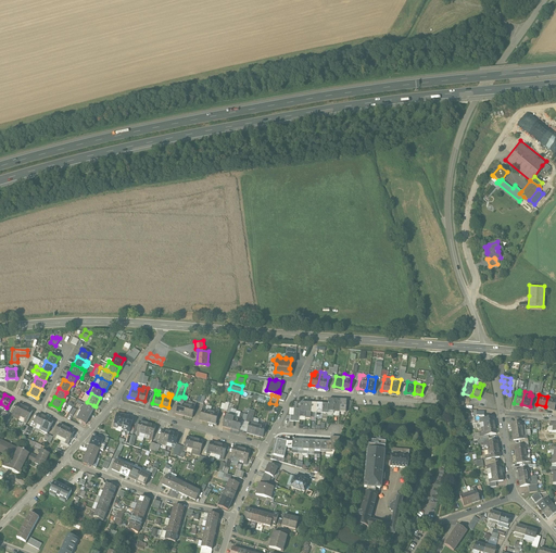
[(185,398),(179,397),(178,399),(176,410),(184,412),(187,402),(188,399),(185,398)]
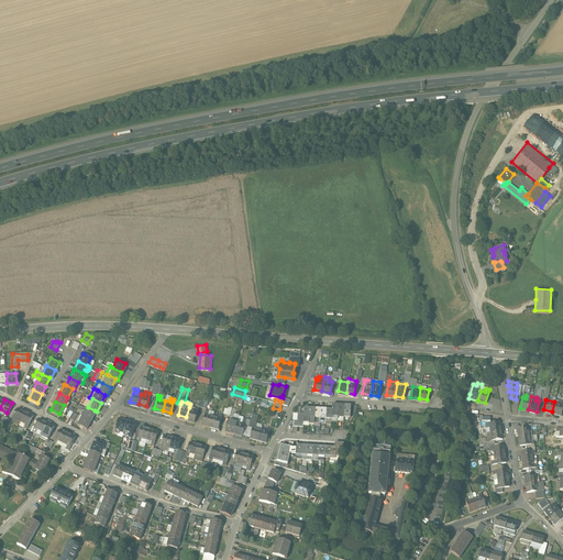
[(470,404),(462,402),(462,406),(465,406),(464,409),(470,410),(471,408),(470,407),(470,404)]
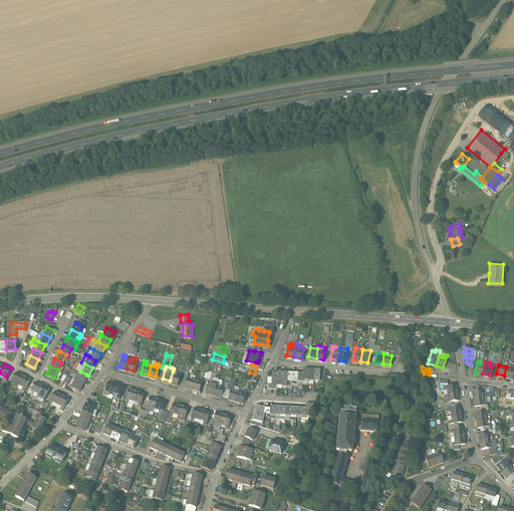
[(513,367),(506,366),(504,375),(511,377),(513,367)]
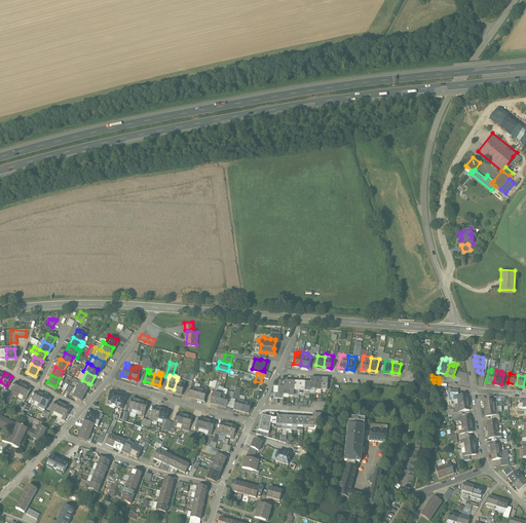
[(181,381),(177,380),(174,389),(182,391),(185,379),(182,378),(181,381)]
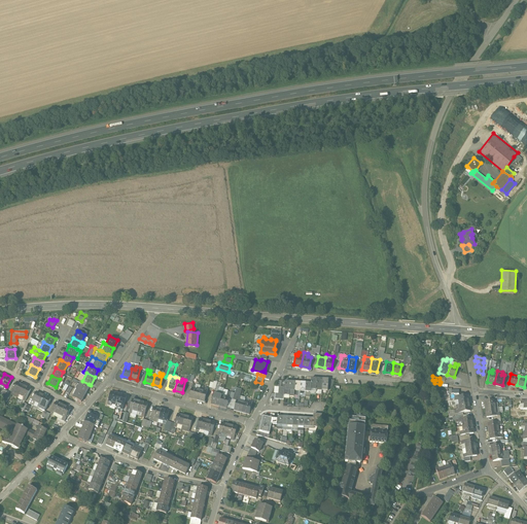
[(24,383),(16,380),(12,389),(20,392),(24,383)]
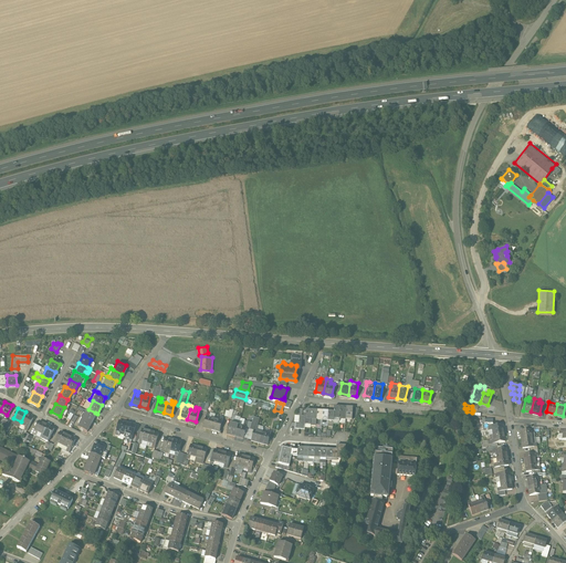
[(88,409),(86,408),(82,416),(91,420),(95,413),(88,409)]
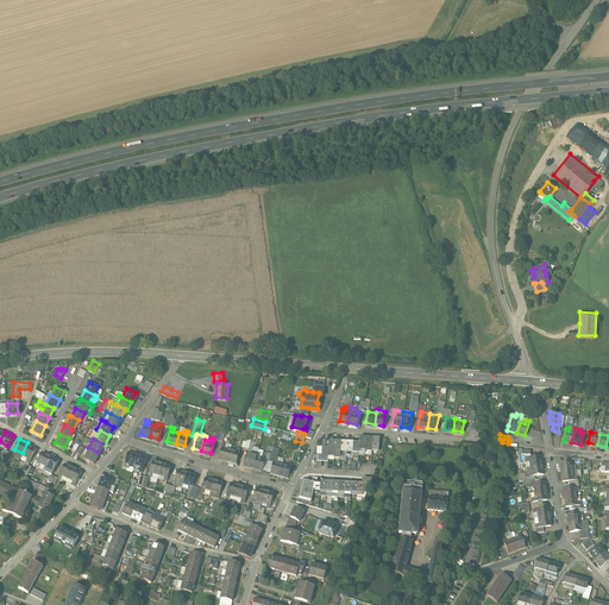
[(232,443),(223,441),(219,455),(227,459),(231,447),(232,443)]
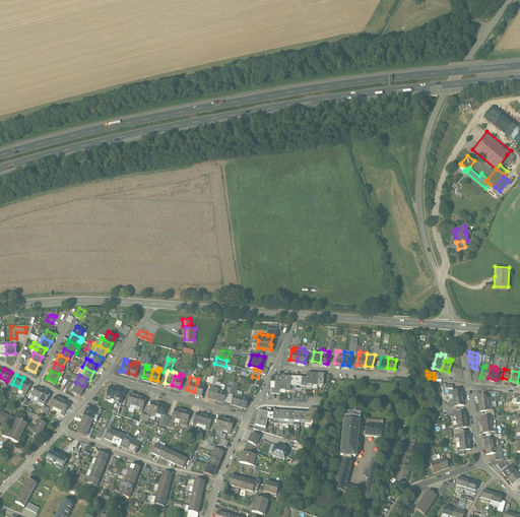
[(30,382),(23,378),(19,387),(25,390),(30,382)]
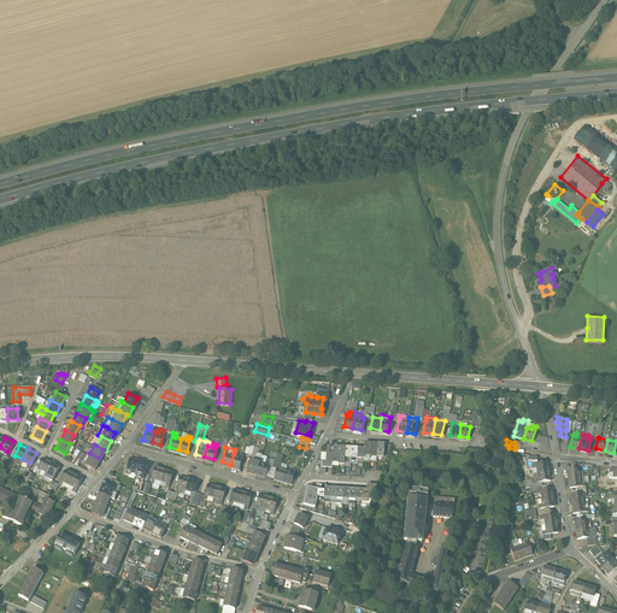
[(275,458),(270,476),(274,477),(277,465),(278,461),(278,459),(280,452),(276,451),(275,458)]
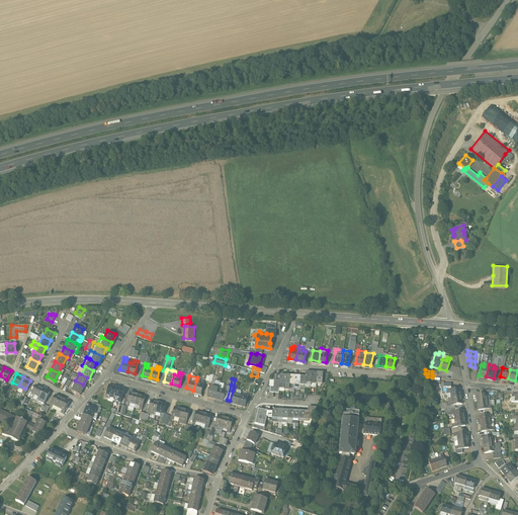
[(200,381),(196,380),(193,391),(200,393),(204,379),(201,379),(200,381)]
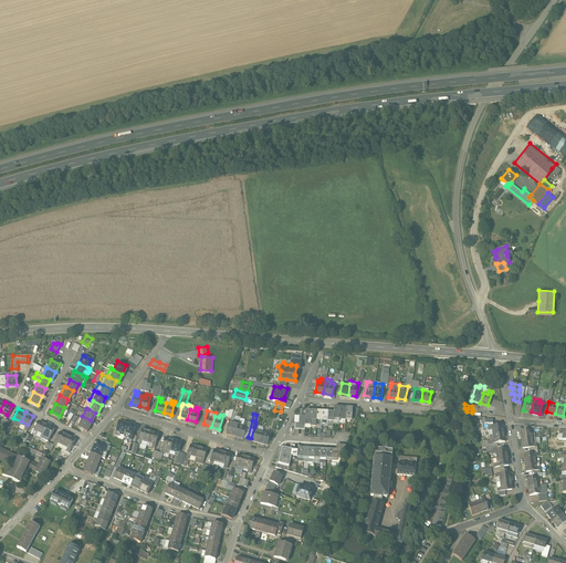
[(91,420),(82,416),(77,425),(86,429),(91,420)]
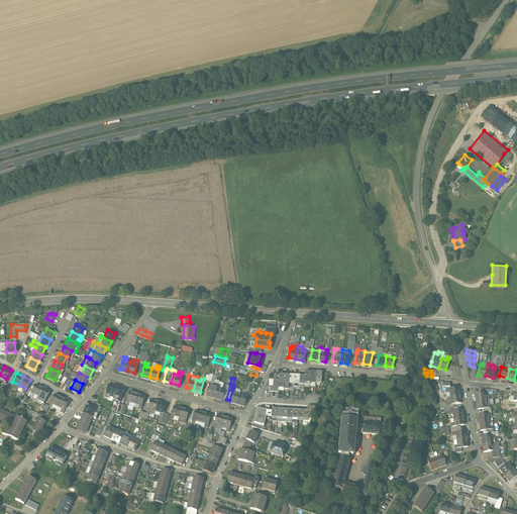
[(217,386),(213,385),(214,382),(211,381),(207,394),(215,396),(217,386)]
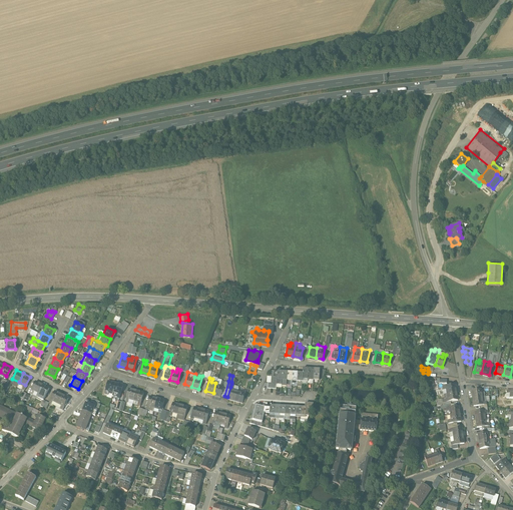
[(42,383),(35,379),(31,388),(38,392),(42,383)]
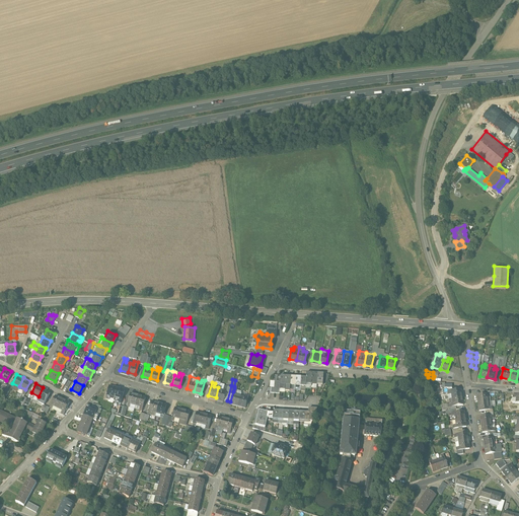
[(117,385),(109,383),(106,392),(114,394),(117,385)]
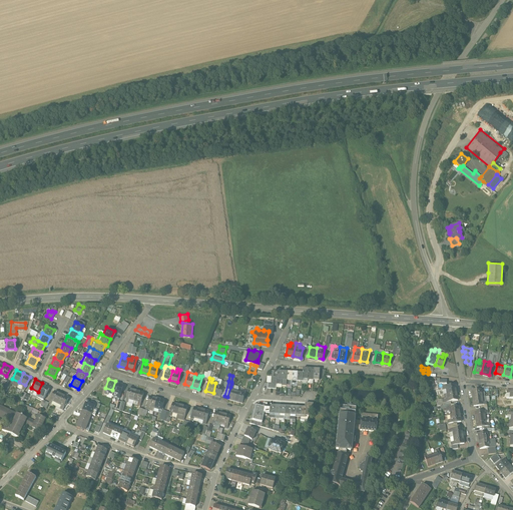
[(122,383),(115,381),(112,390),(112,393),(116,394),(117,391),(120,392),(122,383)]
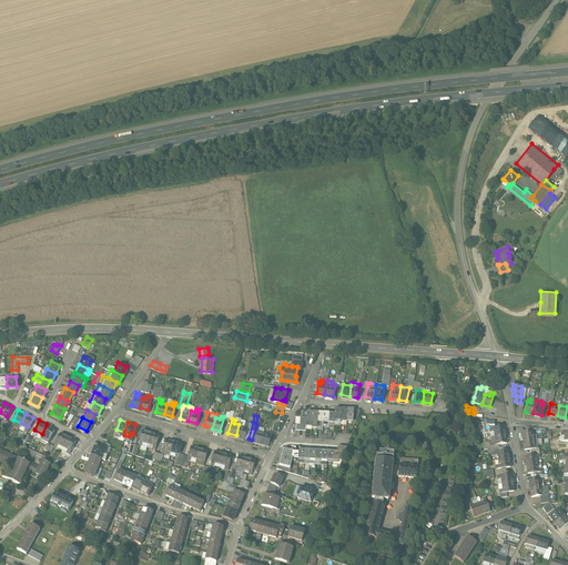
[(244,426),(239,424),(236,435),(244,437),(247,427),(249,423),(245,422),(244,426)]
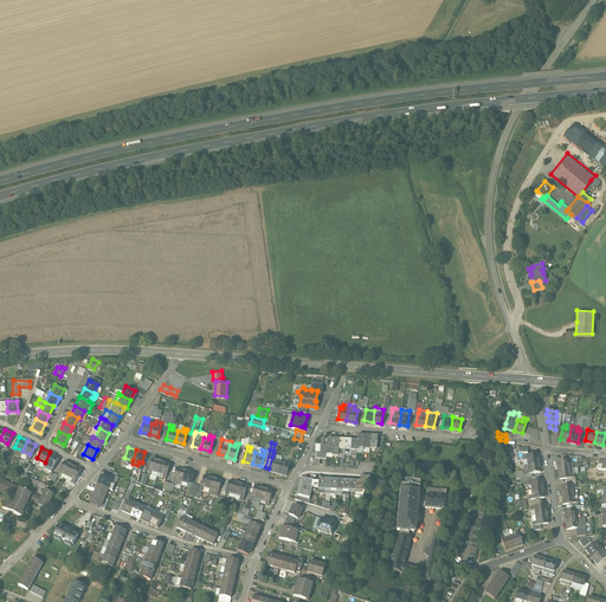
[(58,455),(50,452),(45,463),(52,466),(58,455)]
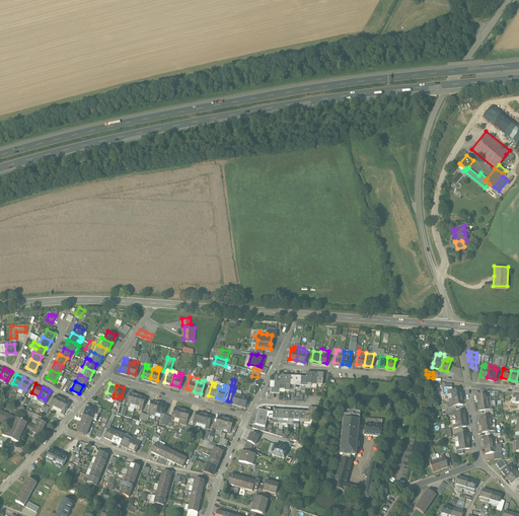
[(460,387),(451,389),(451,392),(448,392),(449,397),(452,396),(461,395),(460,387)]
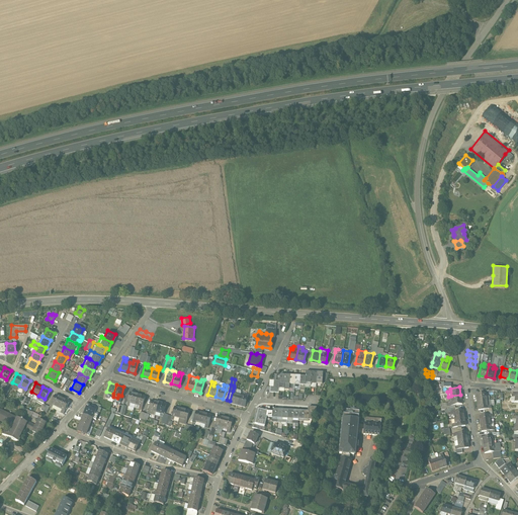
[(236,392),(233,391),(230,401),(238,403),(240,393),(241,389),(237,388),(236,392)]
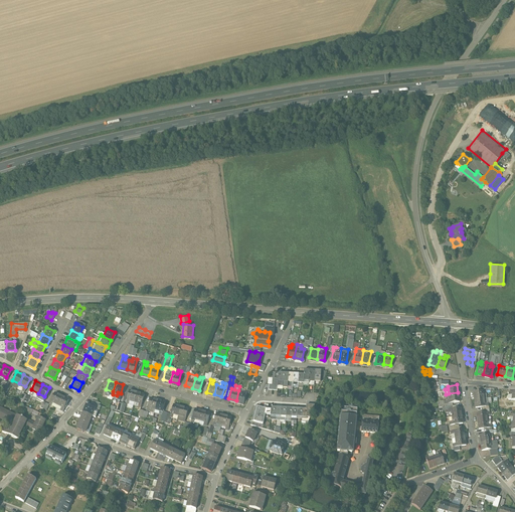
[(137,389),(129,387),(126,399),(129,400),(130,397),(134,399),(137,389)]
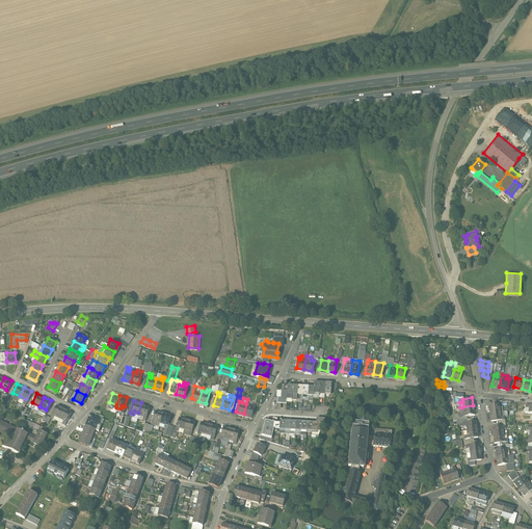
[(499,401),(488,403),(489,411),(500,410),(503,408),(503,404),(500,404),(499,401)]
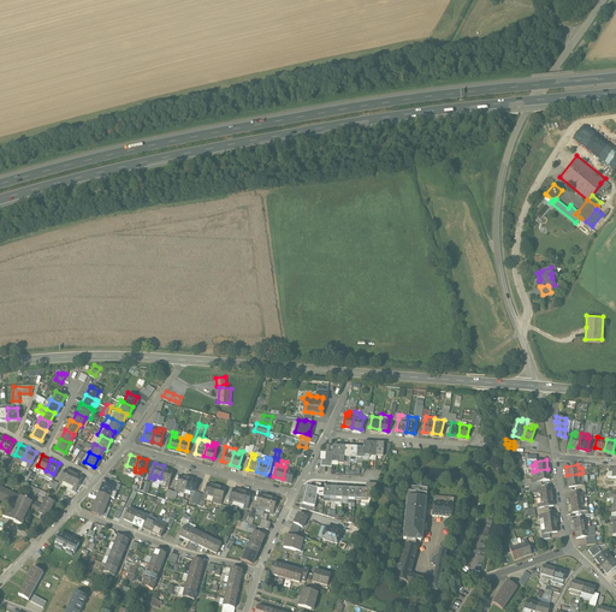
[(172,468),(164,465),(160,477),(166,479),(165,482),(169,483),(172,468)]
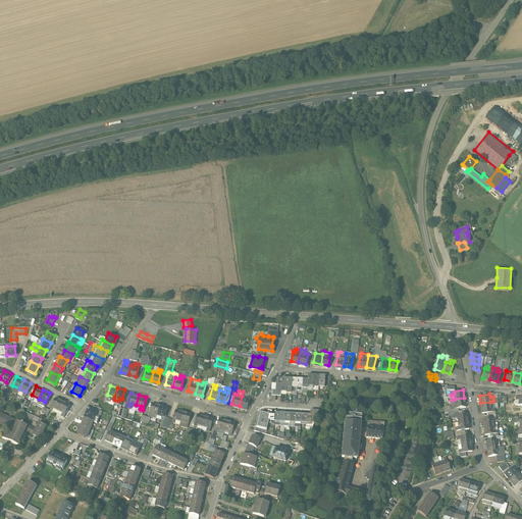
[(62,399),(55,396),(51,405),(58,408),(62,399)]
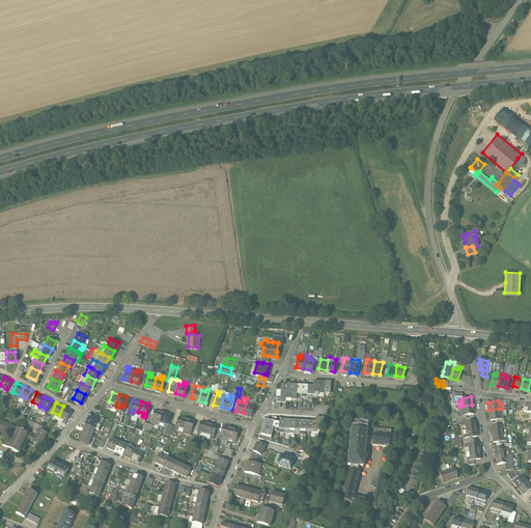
[(253,405),(246,403),(244,413),(251,415),(253,405)]
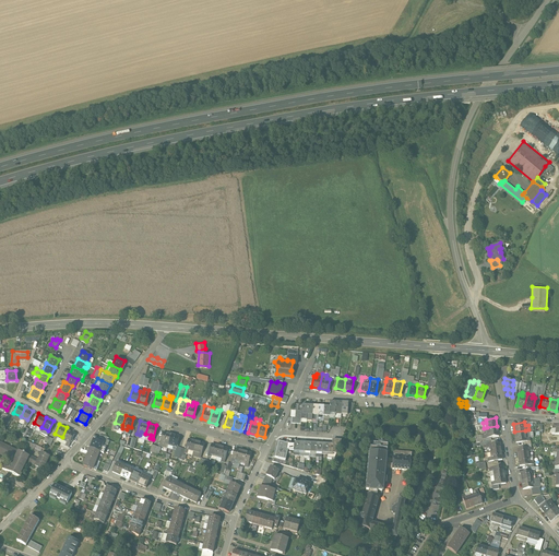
[(497,426),(487,427),(488,433),(488,436),(490,436),(499,434),(497,426)]
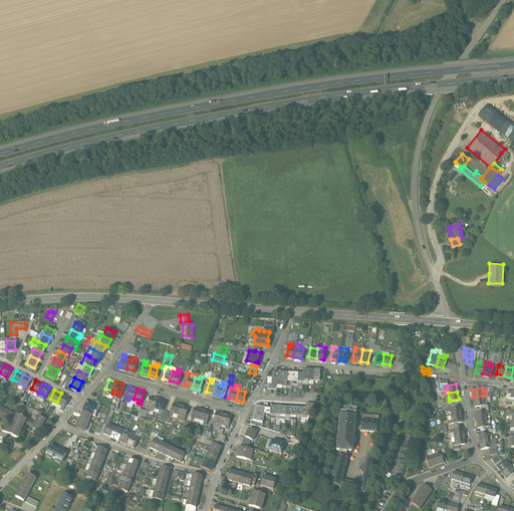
[(68,397),(61,393),(57,402),(63,405),(68,397)]
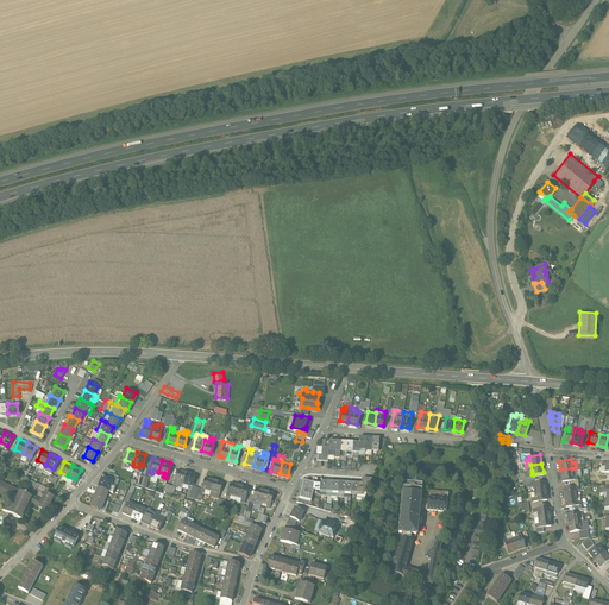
[(187,470),(177,467),(174,478),(179,479),(177,483),(182,484),(183,480),(187,470)]
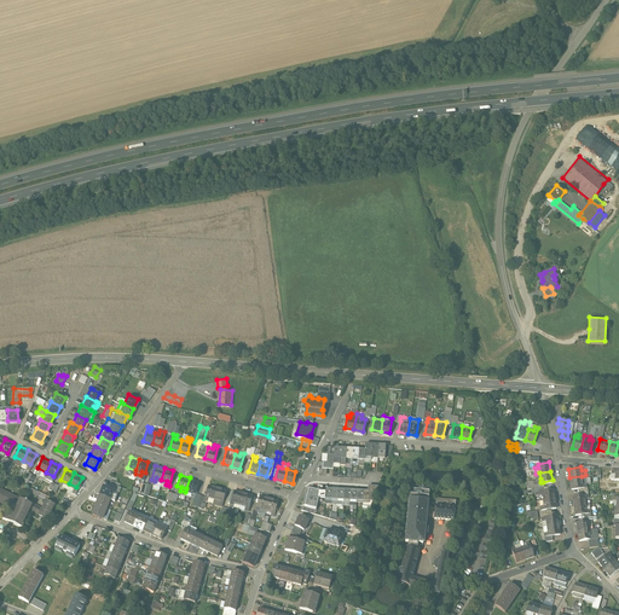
[(582,476),(570,477),(572,487),(580,486),(588,485),(586,481),(583,481),(582,476)]
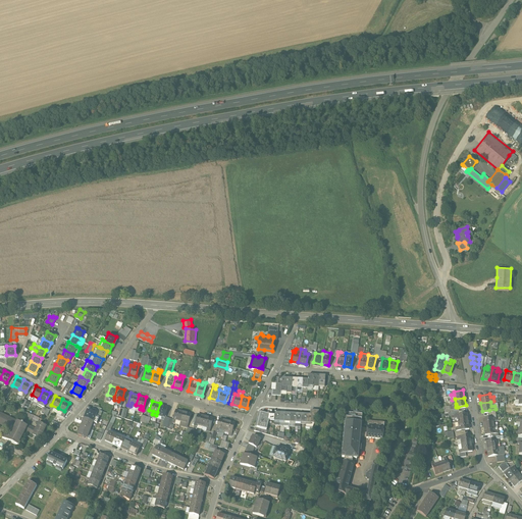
[(167,405),(160,403),(157,412),(156,415),(161,417),(162,413),(164,414),(164,413),(167,405)]
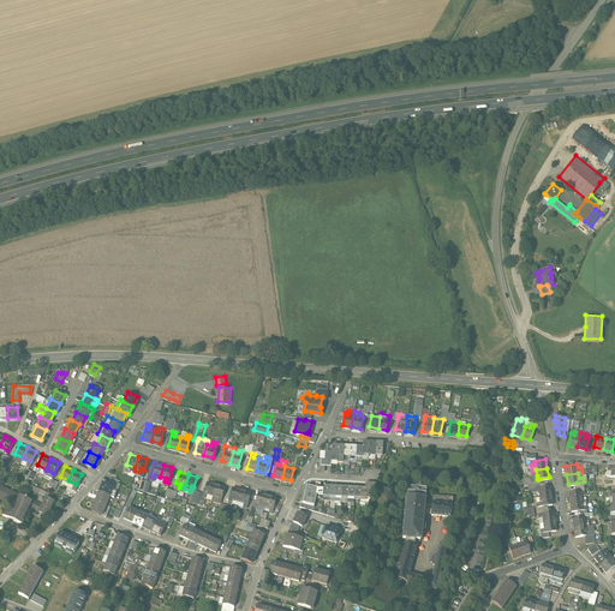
[(216,481),(207,479),(204,490),(204,491),(207,491),(207,495),(212,496),(213,493),(216,481)]
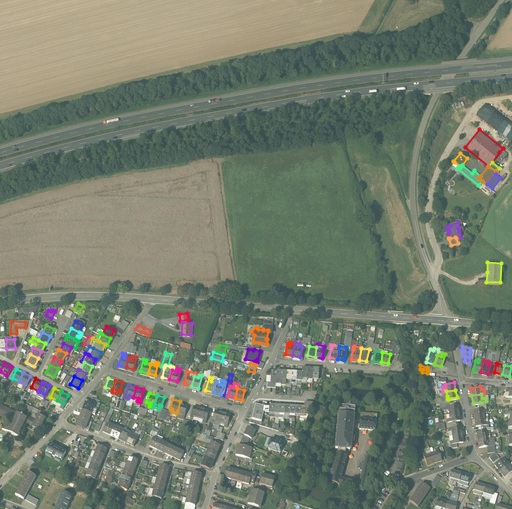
[(92,402),(86,400),(82,407),(91,411),(94,412),(96,408),(93,406),(94,403),(92,402)]
